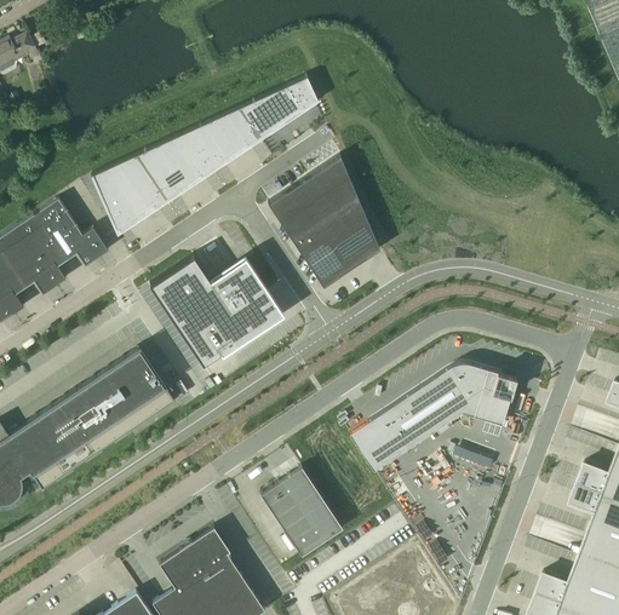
[(618,0),(584,0),(618,82),(618,0)]
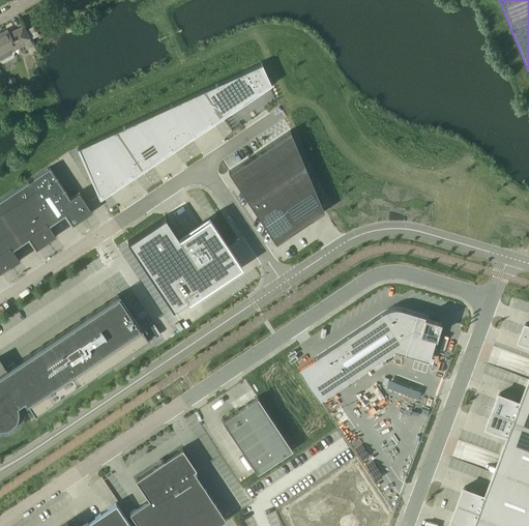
[(63,18),(67,27),(72,25),(68,16),(63,18)]
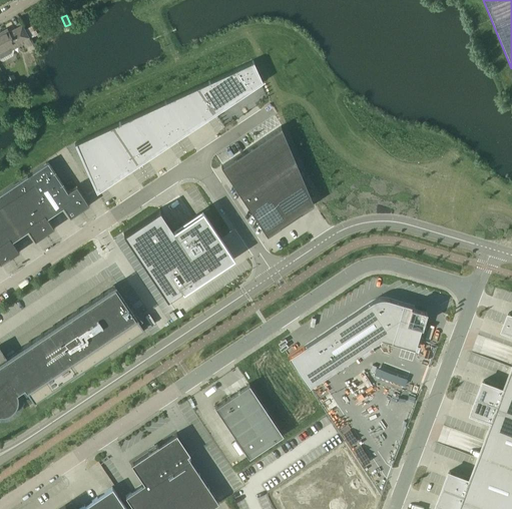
[(8,32),(0,36),(0,60),(2,62),(12,56),(13,54),(11,50),(29,40),(23,28),(10,35),(8,32)]
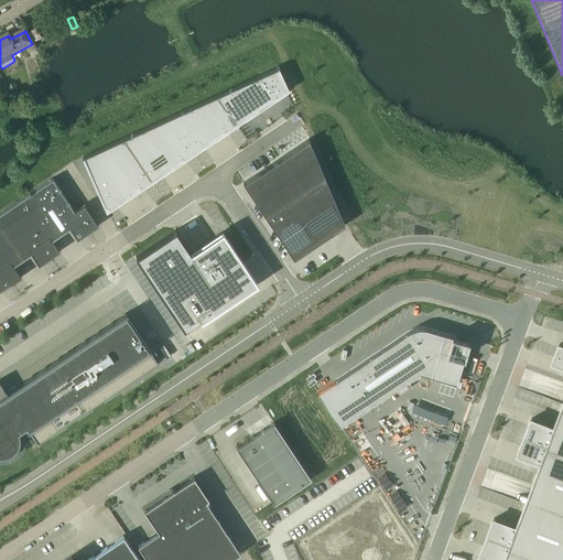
[(204,148),(203,146),(225,131),(226,133),(227,132),(236,127),(246,119),(245,118),(275,97),(277,99),(288,92),(279,73),(280,73),(279,71),(83,161),(84,162),(85,162),(106,211),(108,210),(109,211),(115,207),(119,204),(118,202),(140,187),(141,190),(142,189),(161,176),(162,175),(161,174),(182,160),(183,161),(184,161),(203,149),(204,148)]
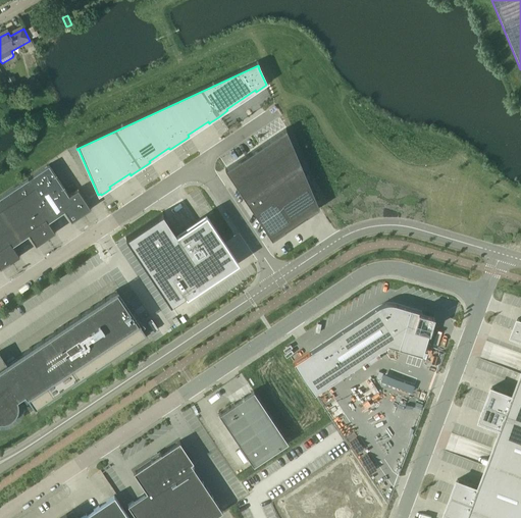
[(320,211),(287,133),(225,172),(272,243),(320,211)]
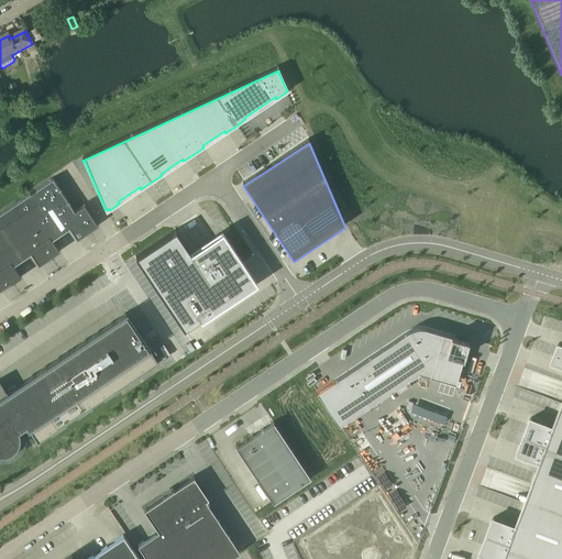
[(33,195),(62,237),(70,231),(78,242),(98,228),(85,207),(75,214),(53,182),(33,195)]
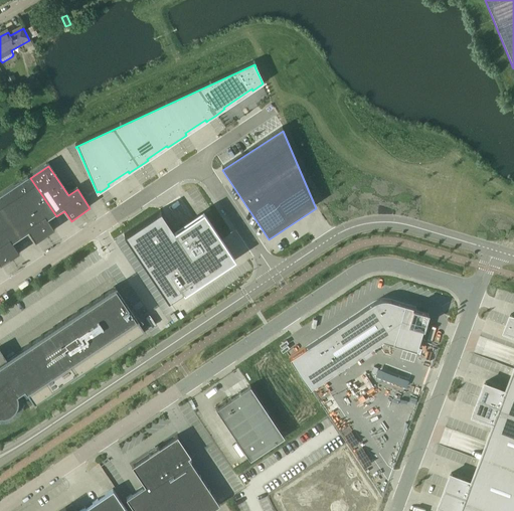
[(48,222),(56,216),(30,178),(13,190),(45,238),(54,232),(48,222)]
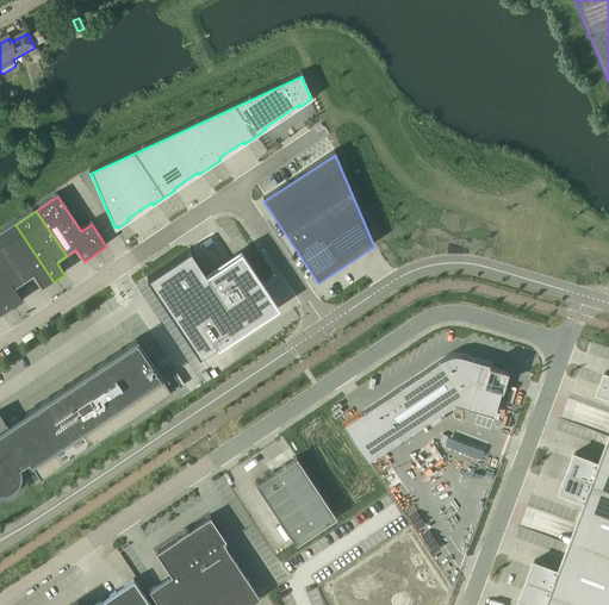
[(43,289),(54,282),(16,225),(0,235),(0,247),(25,285),(35,278),(43,289)]
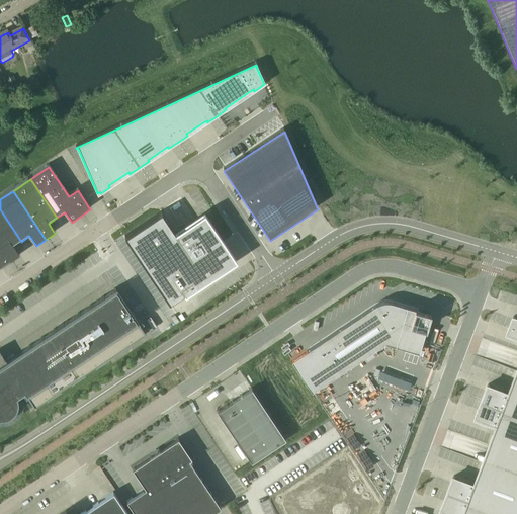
[(13,247),(21,242),(0,209),(0,248),(10,263),(20,257),(13,247)]
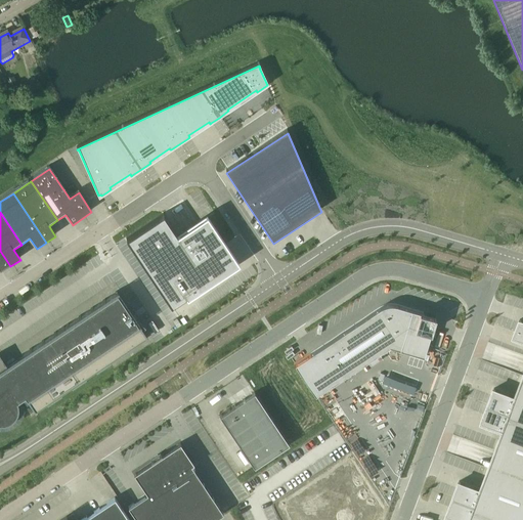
[(164,216),(127,242),(171,308),(186,299),(187,301),(240,266),(208,217),(178,237),(164,216)]
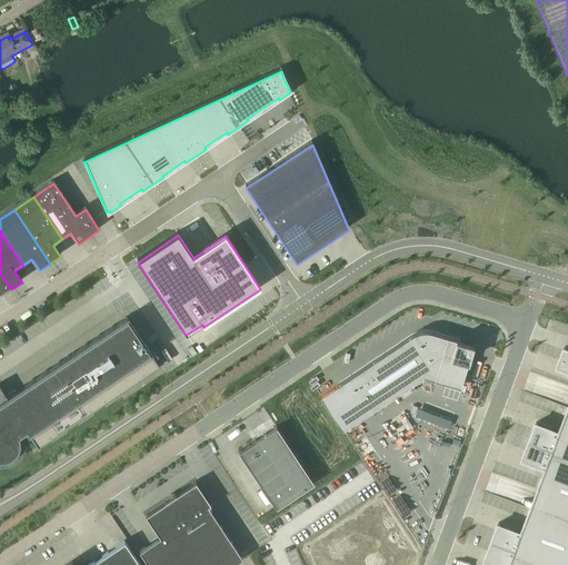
[(0,295),(1,297),(11,289),(0,273),(0,295)]
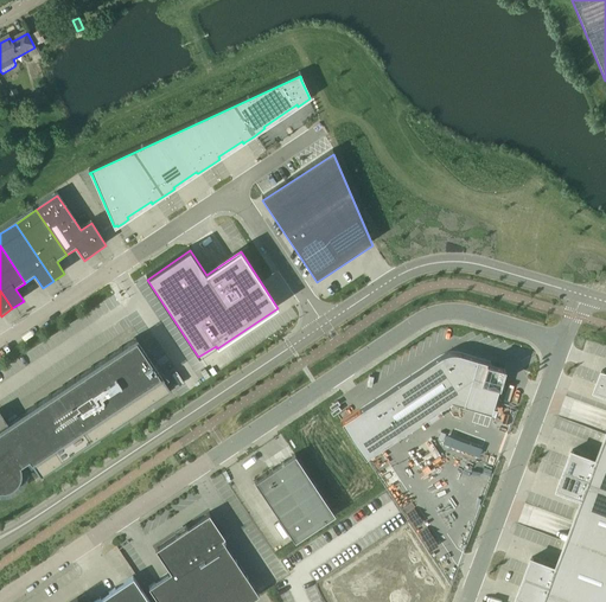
[(0,492),(1,492),(7,492),(13,490),(18,485),(20,479),(21,473),(20,467),(29,461),(42,480),(44,479),(43,478),(49,473),(55,469),(56,471),(58,469),(57,468),(69,460),(70,461),(72,460),(71,459),(83,450),(84,452),(87,450),(85,449),(97,441),(99,442),(101,441),(100,440),(112,431),(113,433),(115,431),(114,430),(126,422),(127,423),(129,422),(128,421),(140,412),(141,414),(144,412),(142,411),(154,403),(155,404),(158,403),(157,402),(168,394),(170,395),(172,394),(166,385),(170,382),(155,370),(151,362),(150,363),(136,343),(138,343),(136,340),(134,343),(135,344),(123,351),(122,350),(120,352),(121,353),(109,360),(108,359),(106,362),(107,363),(95,370),(94,369),(91,371),(93,372),(81,379),(80,378),(77,380),(78,382),(76,383),(75,382),(72,383),(74,384),(70,385),(68,386),(69,388),(67,389),(65,388),(63,390),(64,391),(52,398),(51,397),(49,399),(50,401),(38,408),(37,407),(34,409),(36,410),(24,417),(23,416),(20,418),(21,420),(10,427),(0,412),(0,492)]
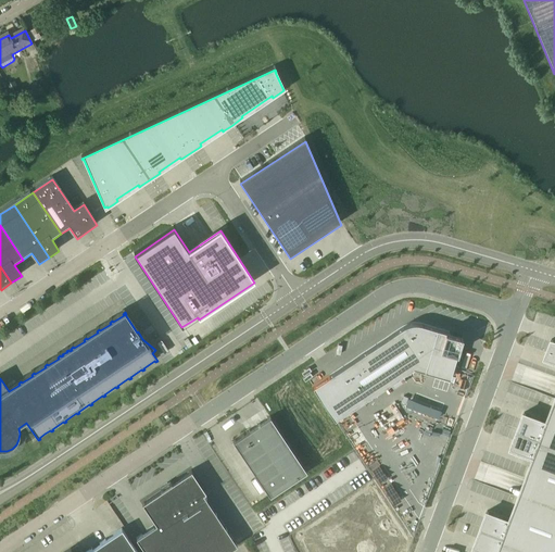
[(403,329),(340,372),(363,405),(414,372),(450,383),(461,346),(463,340),(450,336),(423,327),(419,327),(416,326),(413,326),(410,327),(406,328),(403,329)]
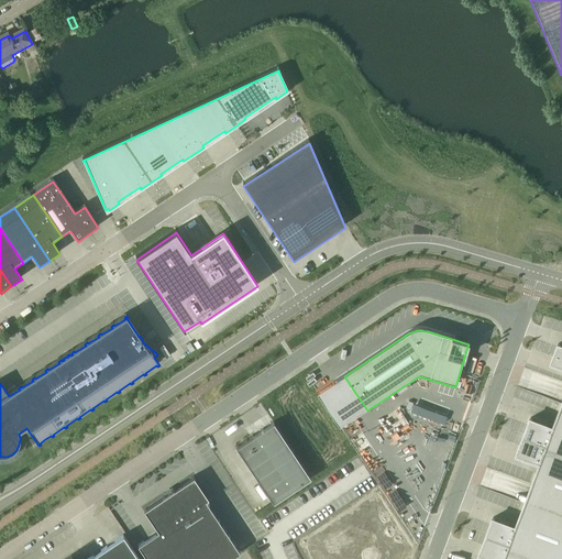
[(561,348),(559,348),(554,361),(552,365),(561,369),(561,409),(554,430),(531,422),(518,458),(541,466),(517,529),(494,522),(481,557),(484,558),(561,558),(561,348)]
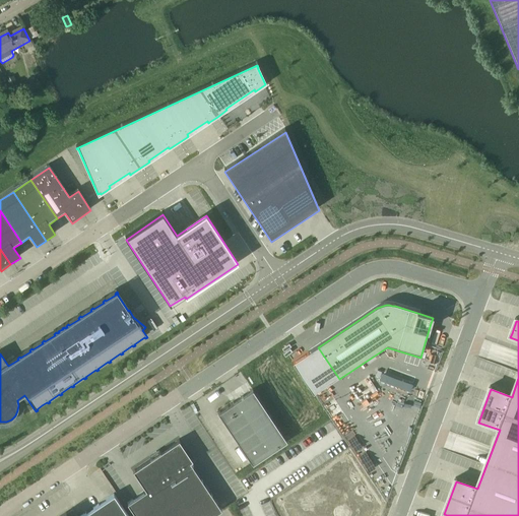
[(254,466),(288,443),(254,392),(219,414),(254,466)]
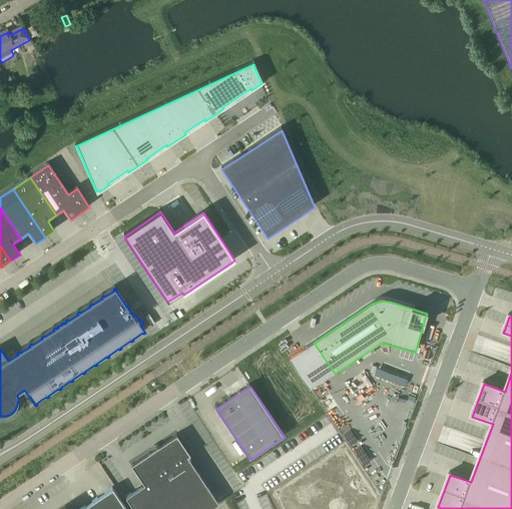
[(170,476),(190,462),(187,459),(190,457),(177,437),(154,452),(170,476)]
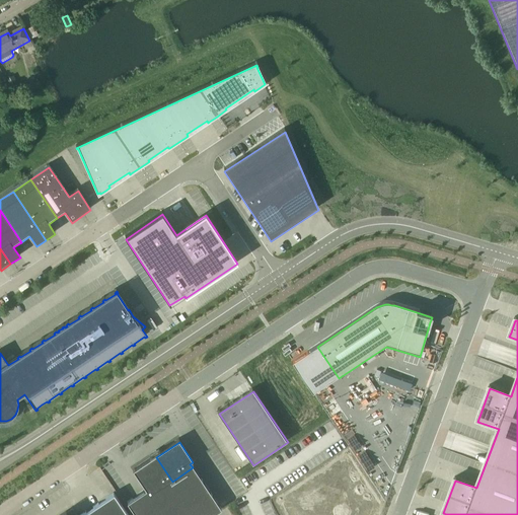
[(172,482),(156,457),(133,472),(146,493),(147,493),(150,497),(165,486),(172,482)]
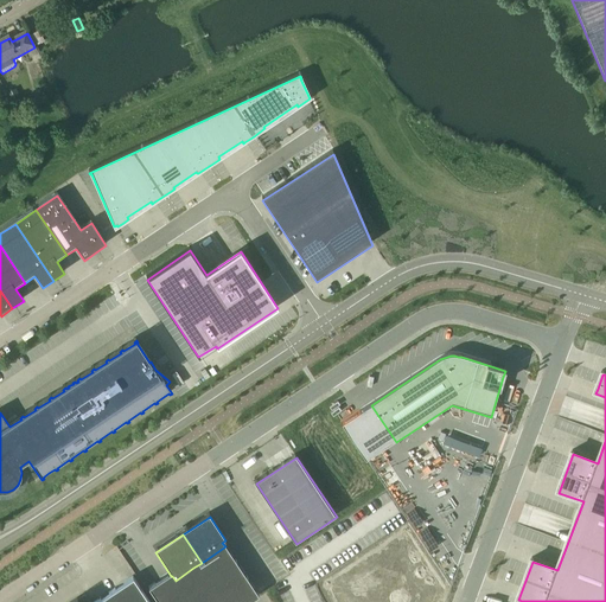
[(253,601),(260,597),(225,546),(202,563),(193,568),(216,601),(253,601)]
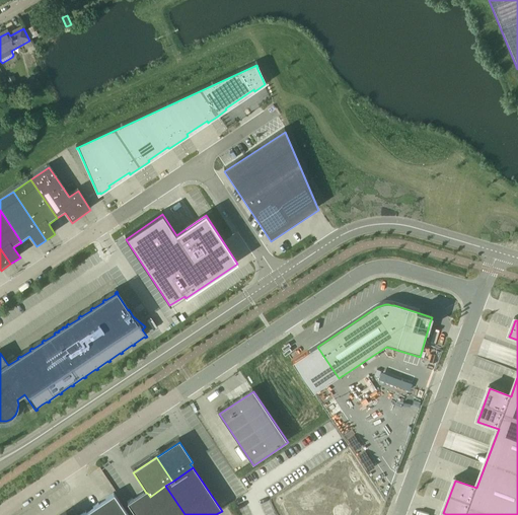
[(185,514),(165,486),(150,497),(147,493),(146,493),(128,505),(134,514),(185,514)]
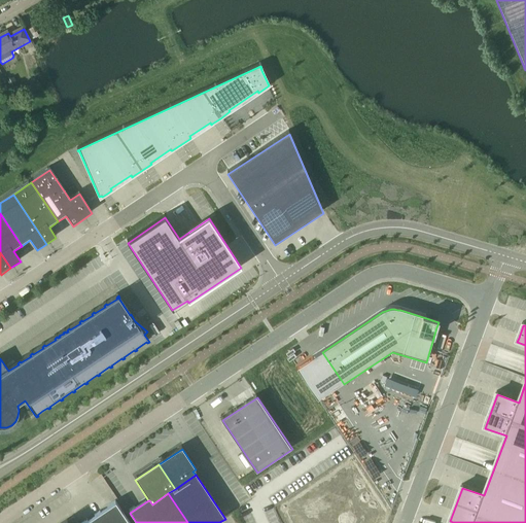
[(128,522),(115,503),(86,522),(128,522)]
